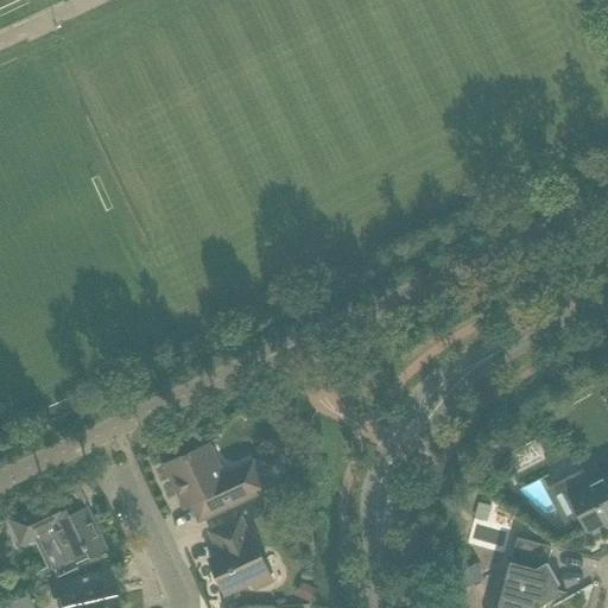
[(266,491),(257,470),(253,462),(223,476),(209,445),(165,466),(177,489),(183,493),(187,500),(182,501),(185,508),(192,506),(200,521),(266,491)]
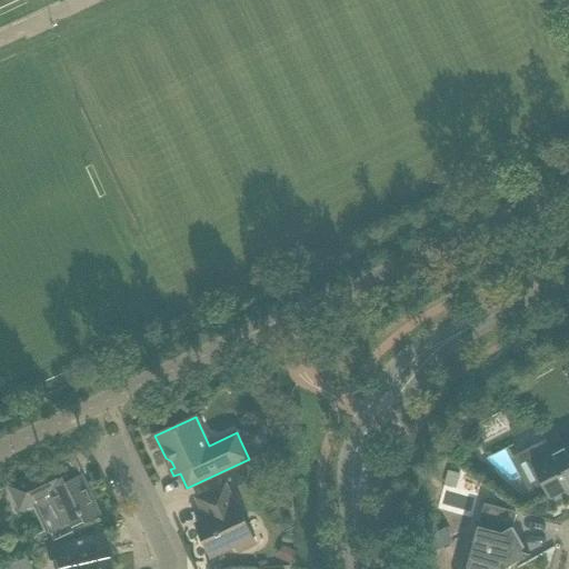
[(471,427),(467,429),(467,430),(468,431),(470,436),(476,445),(491,437),(497,433),(489,418),(486,420),(471,427)]
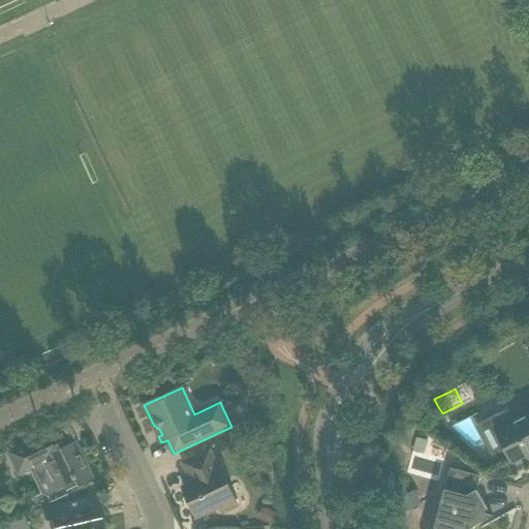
[(507,408),(489,417),(496,431),(507,454),(514,465),(528,457),(528,413),(515,422),(507,408)]
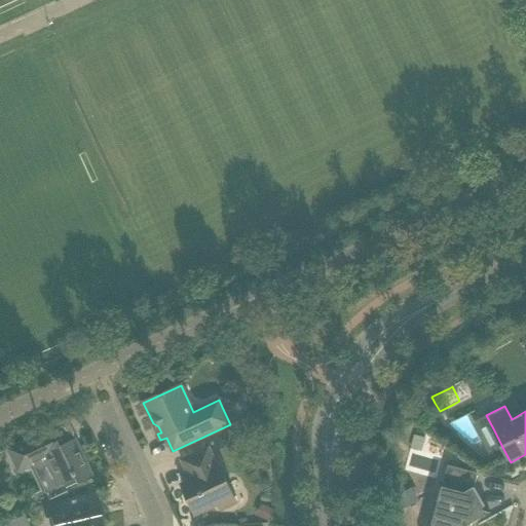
[(45,431),(5,449),(16,473),(29,466),(31,465),(43,490),(44,489),(49,490),(60,486),(73,479),(75,484),(91,477),(74,439),(59,446),(57,441),(50,444),(45,431)]
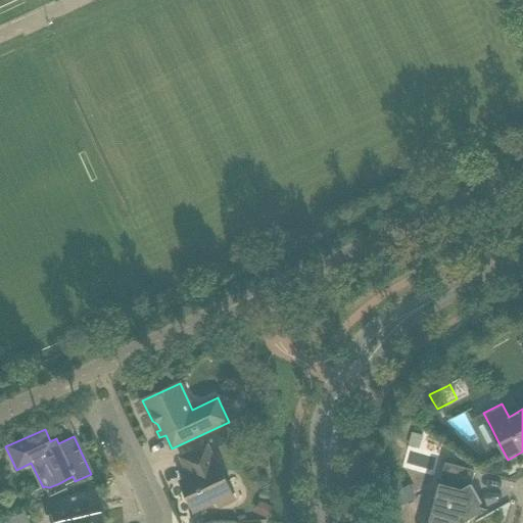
[(412,433),(408,446),(419,448),(423,436),(412,433)]
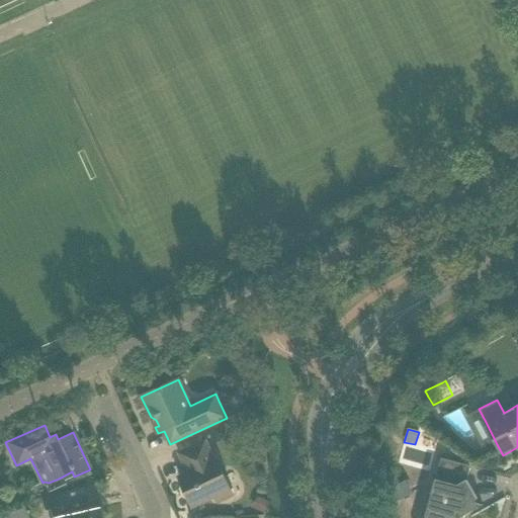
[(205,442),(197,445),(179,454),(186,467),(188,466),(190,472),(178,478),(192,507),(230,490),(217,460),(214,461),(205,442)]
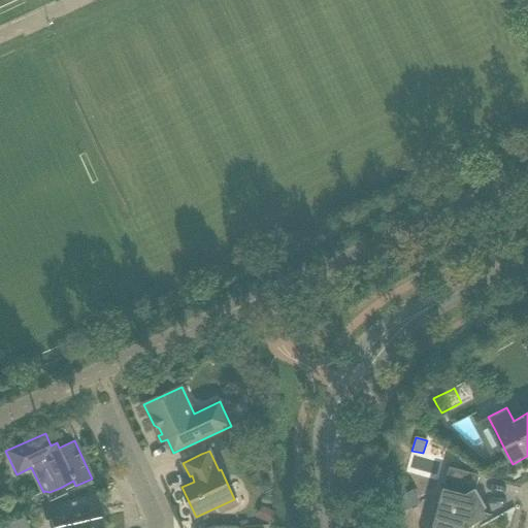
[(475,474),(454,468),(450,467),(432,527),(472,527),(473,526),(492,516),(485,514),(486,509),(475,490),(479,479),(475,474)]
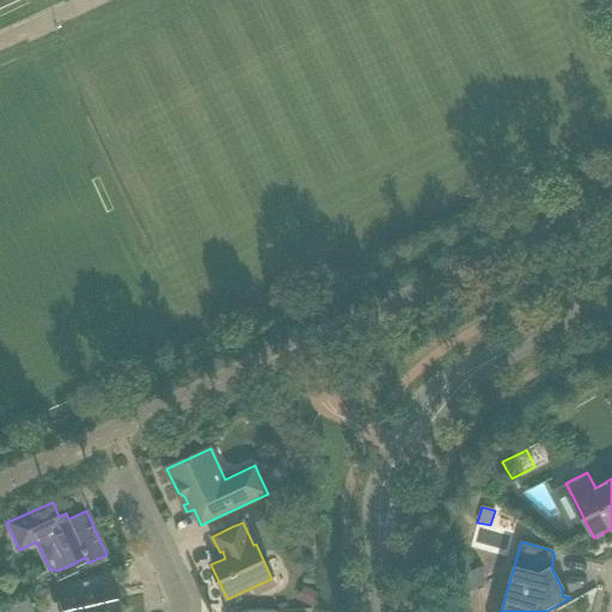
[(74,576),(69,565),(57,570),(51,569),(50,570),(37,576),(36,581),(41,591),(74,576)]
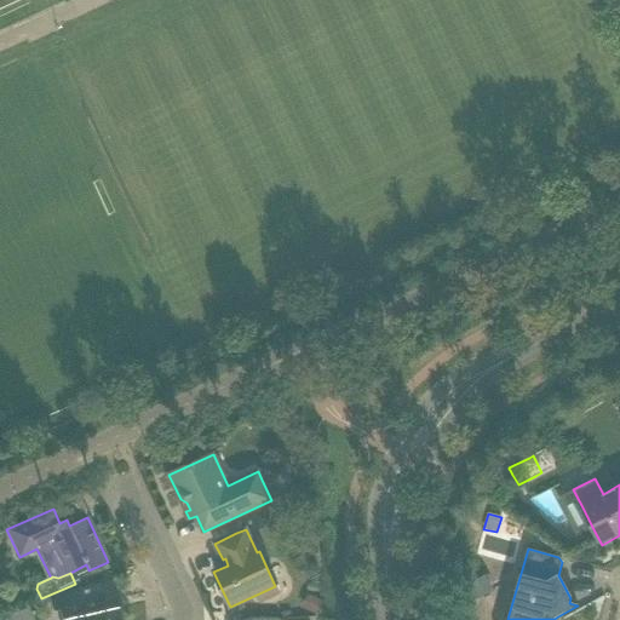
[(120,619),(113,581),(89,587),(50,596),(52,610),(59,609),(61,619),(120,619)]
